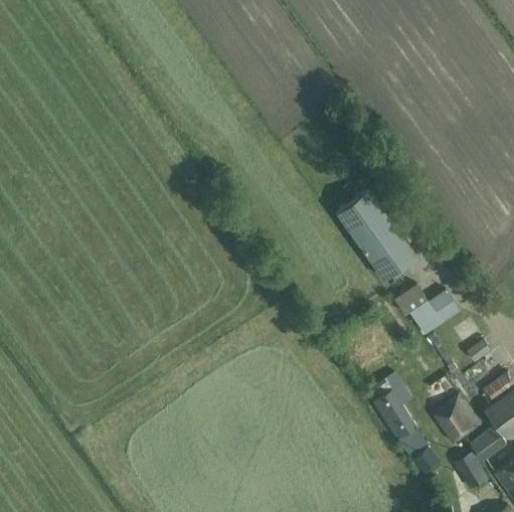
[(335,213),(382,281),(390,276),(393,279),(406,270),(403,266),(416,257),(369,189),(335,213)]
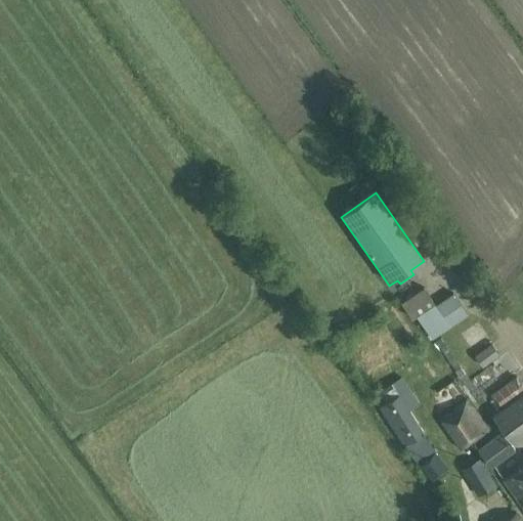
[(432,285),(400,306),(411,321),(416,318),(432,342),(474,312),(464,297),(440,313),(432,302),(440,297),(432,285)]
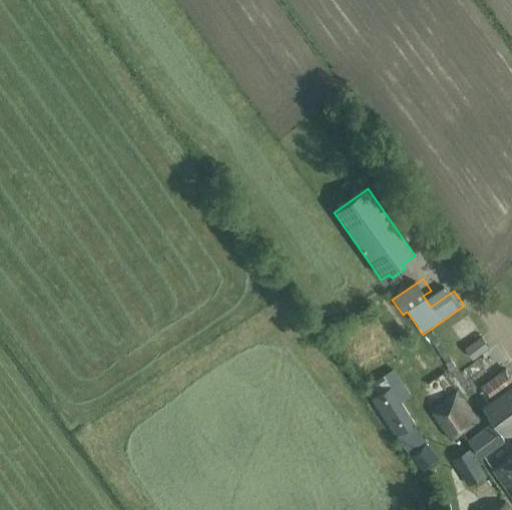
[(483,340),(465,343),(467,355),(485,352),(483,340)]
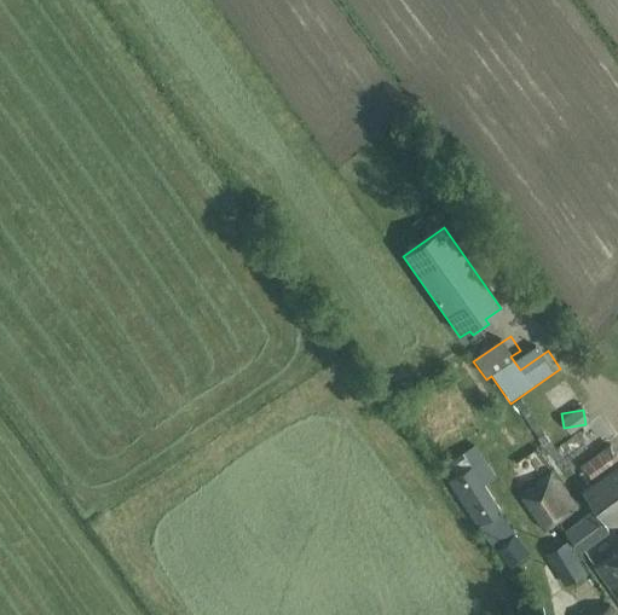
[(617,516),(617,459),(606,442),(577,464),(579,468),(578,470),(590,486),(582,492),(605,526),(617,516)]
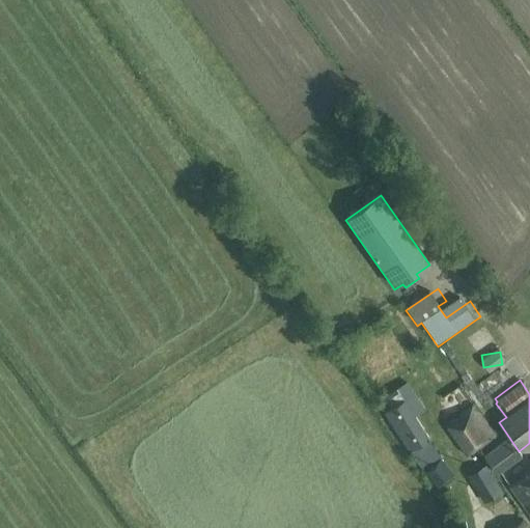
[(384,416),(436,489),(453,476),(441,459),(428,468),(428,467),(443,456),(416,418),(425,412),(406,384),(382,400),(390,411),(384,416)]
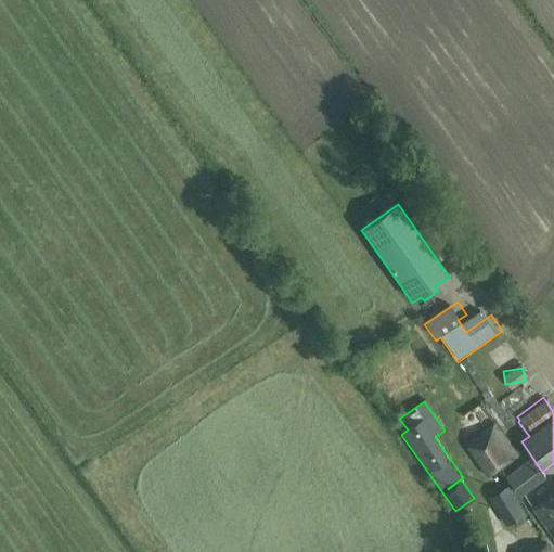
[(480,405),(459,413),(463,426),(486,418),(480,405)]
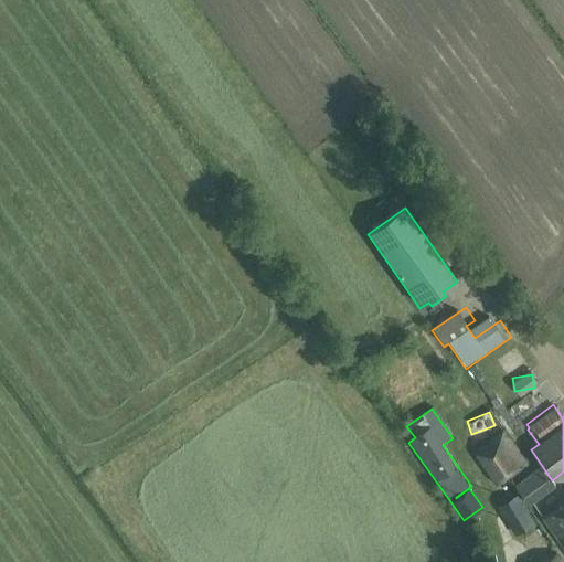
[(528,466),(502,433),(474,454),(497,487),(528,466)]
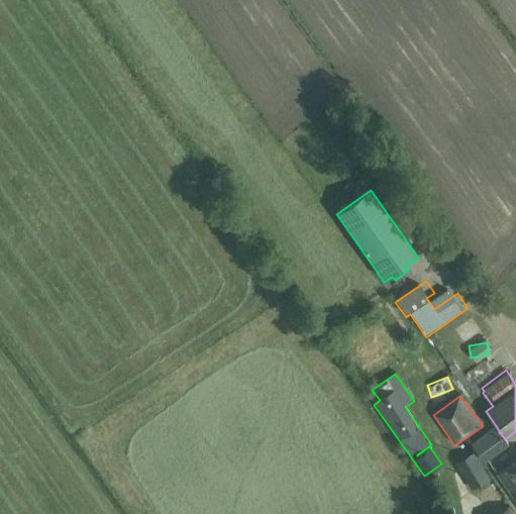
[(471,445),(484,464),(508,447),(495,428),(471,445)]
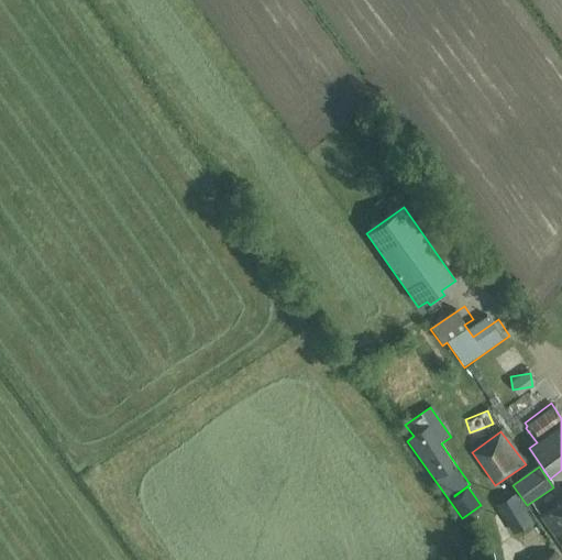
[(532,524),(516,494),(495,506),(511,535),(532,524)]
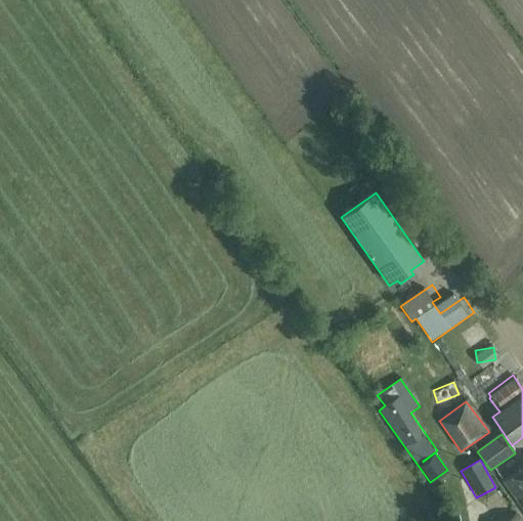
[(522,510),(522,468),(504,482),(522,510)]
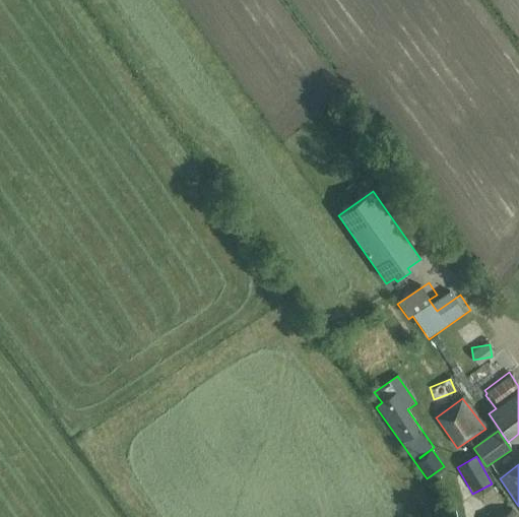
All buildings are outlined.
